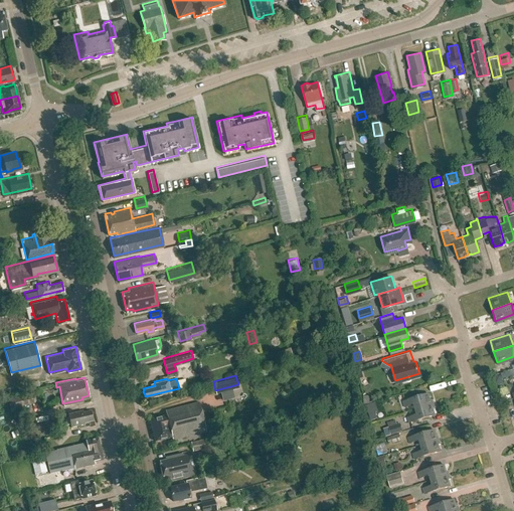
[(37,389),(7,397),(10,406),(39,398),(37,389)]
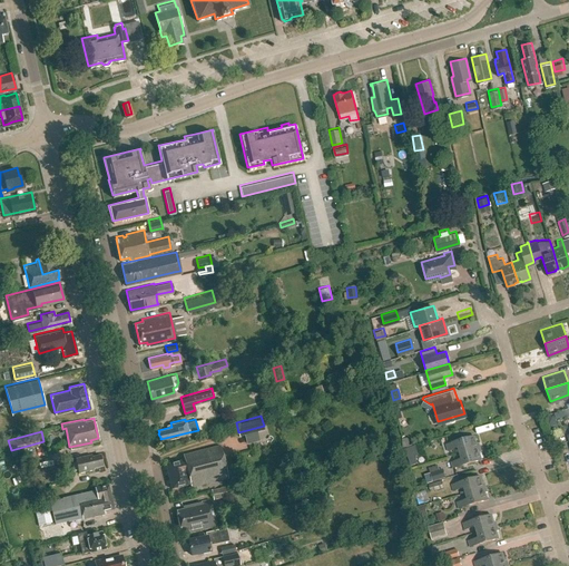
[(457,445),(459,450),(479,445),(478,440),(476,440),(473,433),(444,441),(447,448),(457,445)]
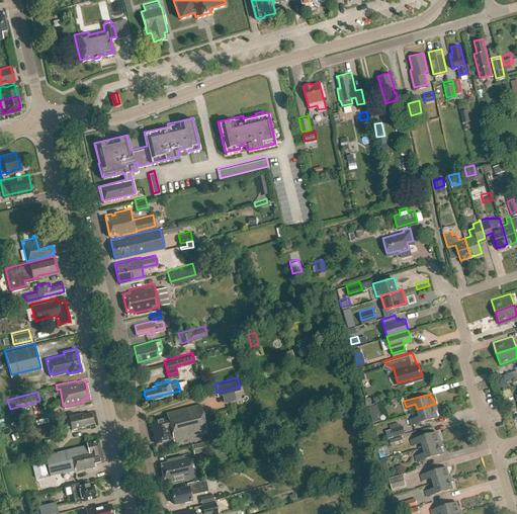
[(187,436),(206,432),(199,402),(166,410),(167,415),(150,420),(155,441),(172,437),(173,440),(187,436)]
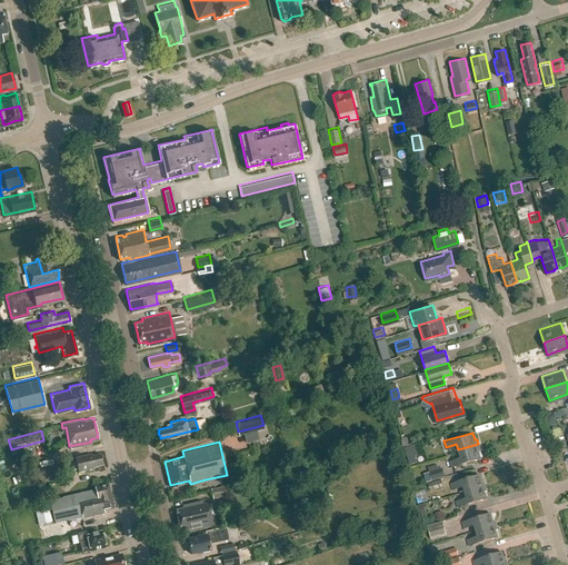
[(415,454),(417,454),(414,442),(407,444),(404,445),(409,462),(416,459),(414,455),(415,454)]
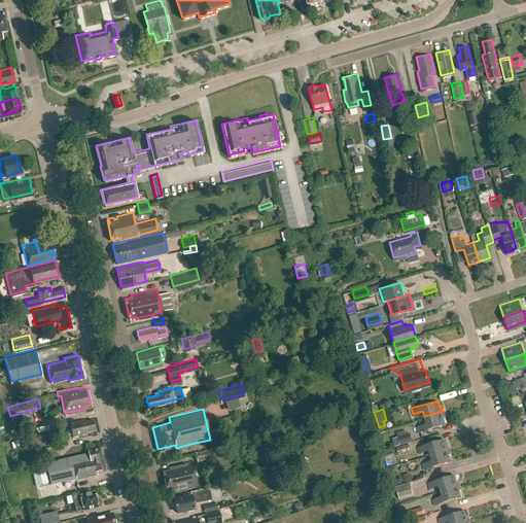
[(443,411),(424,416),(425,421),(416,424),(418,429),(444,422),(443,415),(444,415),(443,411)]
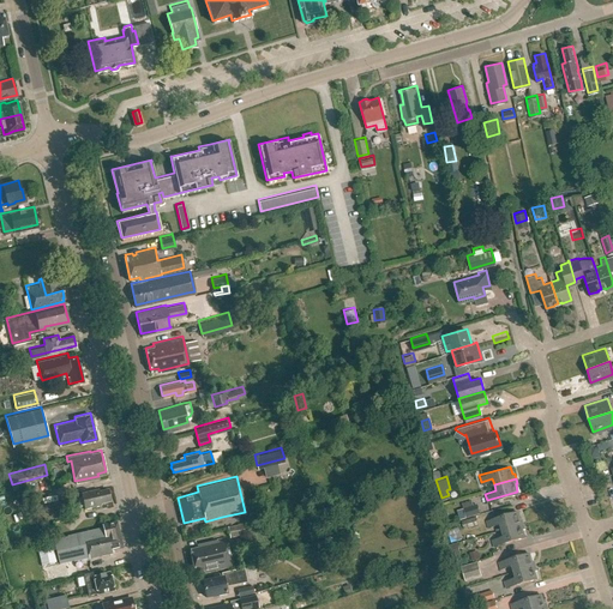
[(98,489),(98,487),(80,490),(80,494),(77,495),(78,502),(83,502),(84,506),(100,502),(101,501),(109,499),(107,487),(98,489)]
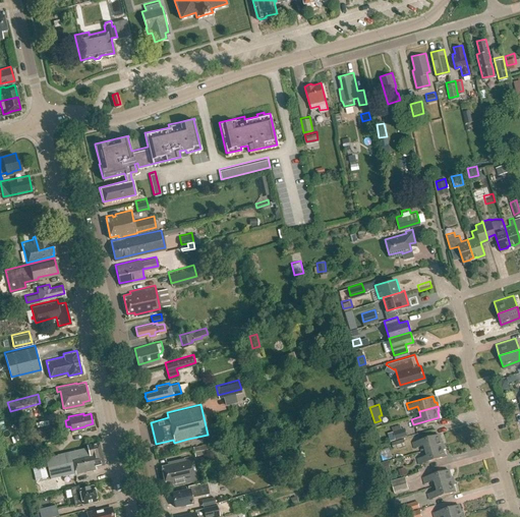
[(400,421),(391,424),(395,437),(406,434),(404,424),(401,425),(400,421)]
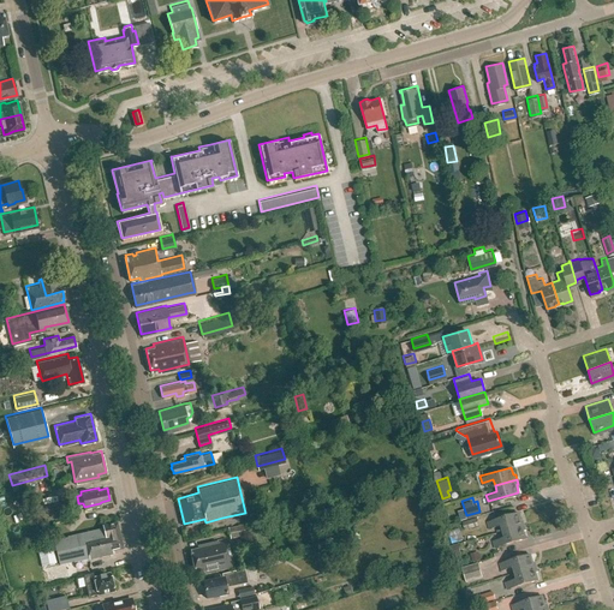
[(53,516),(64,513),(60,500),(49,502),(53,516)]
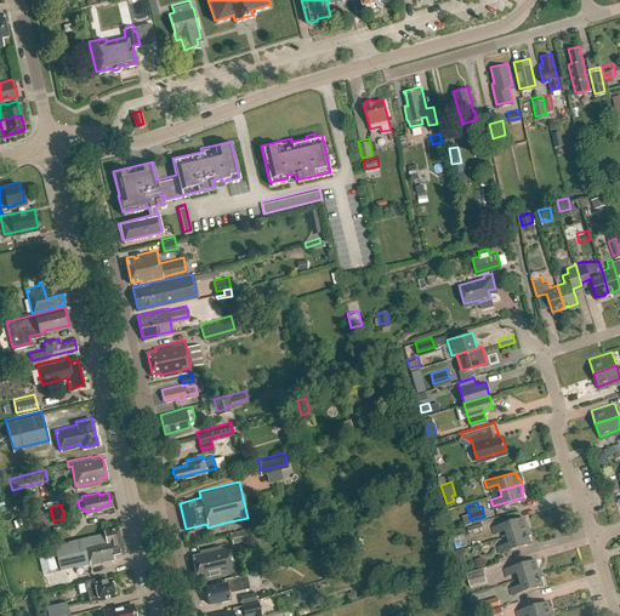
[(50,507),(40,509),(45,524),(53,522),(50,507)]
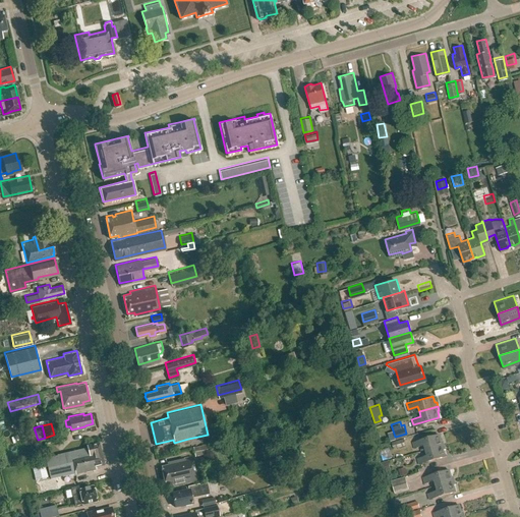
[(423,443),(424,448),(444,443),(442,439),(440,439),(439,433),(412,440),(413,446),(423,443)]
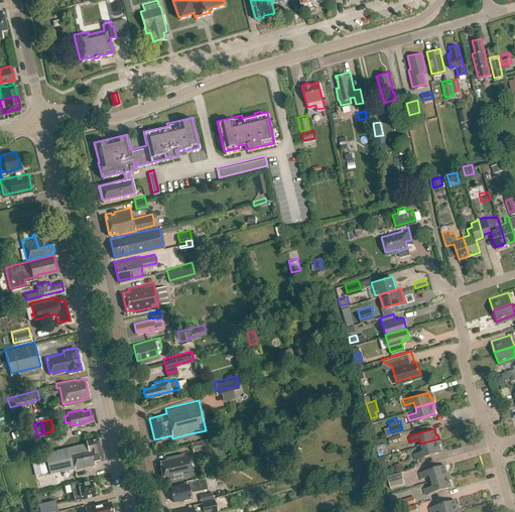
[(398,431),(386,435),(388,441),(400,438),(398,431)]
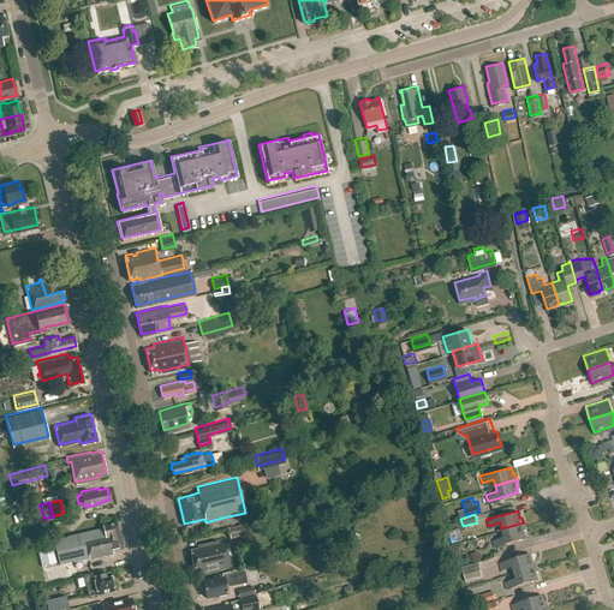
[(53,538),(55,548),(58,562),(72,558),(72,560),(88,556),(112,551),(112,549),(121,546),(123,546),(121,545),(123,545),(117,520),(115,520),(101,524),(102,526),(67,534),(53,538)]
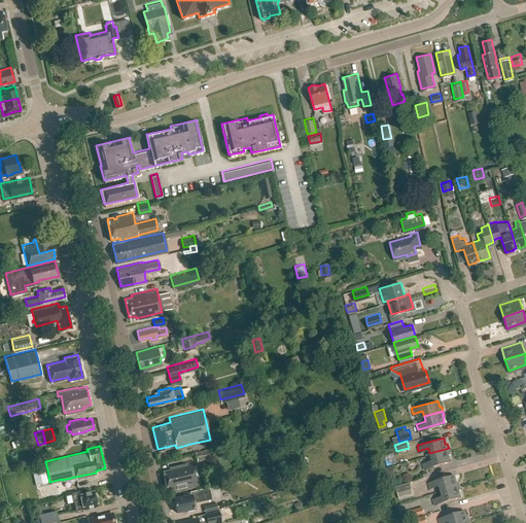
[(208,447),(195,450),(197,459),(210,456),(208,447)]
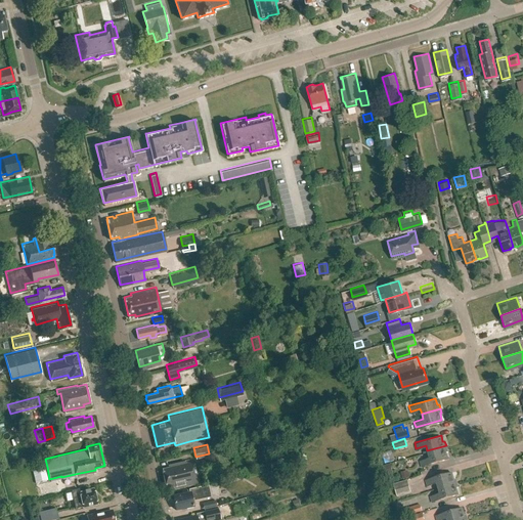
[(447,449),(446,445),(427,450),(429,456),(419,459),(421,464),(447,457),(445,449),(447,449)]
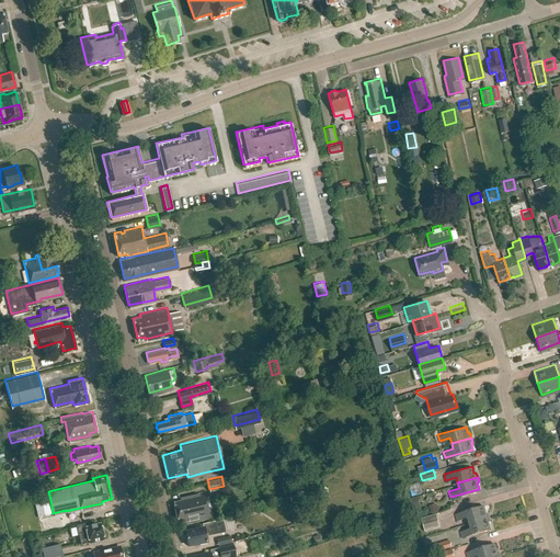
[(210,515),(205,489),(180,496),(180,499),(173,500),(178,521),(185,519),(185,521),(210,515)]
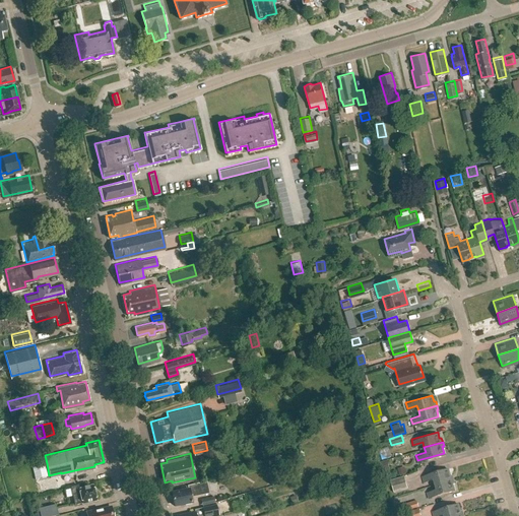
[(44,457),(30,460),(34,476),(47,473),(44,457)]
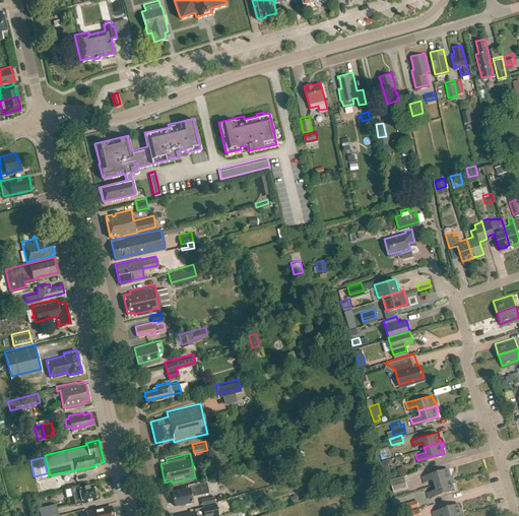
[(433,476),(434,482),(453,476),(451,472),(450,473),(448,466),(422,474),(423,479),(433,476)]
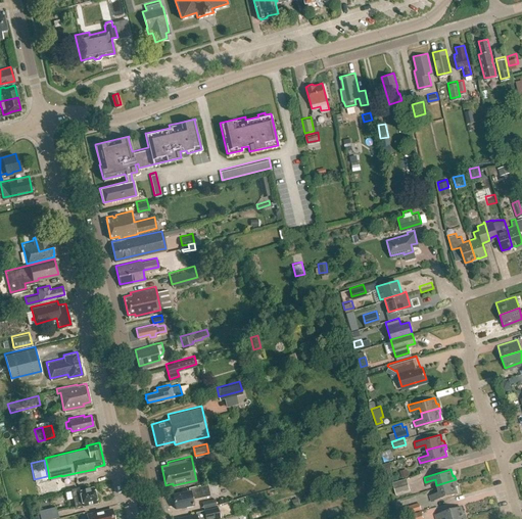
[(406,476),(392,480),(395,492),(410,488),(406,476)]
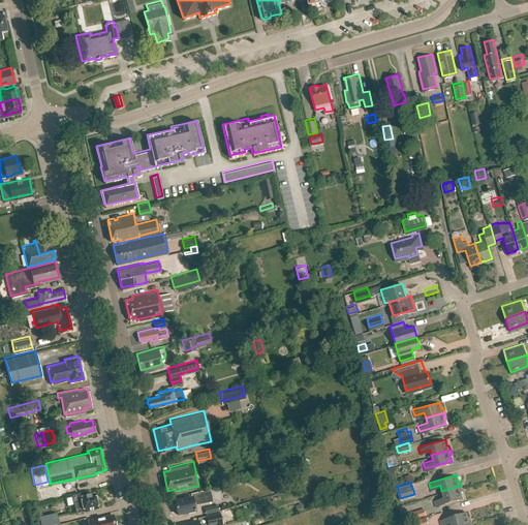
[(461,485),(441,491),(443,496),(433,499),(435,504),(462,496),(460,490),(462,489),(461,485)]
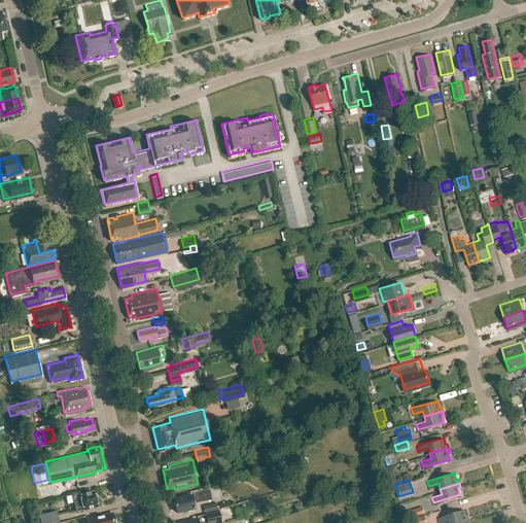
[(189,490),(190,494),(173,497),(176,510),(194,507),(193,500),(211,497),(208,486),(189,490)]
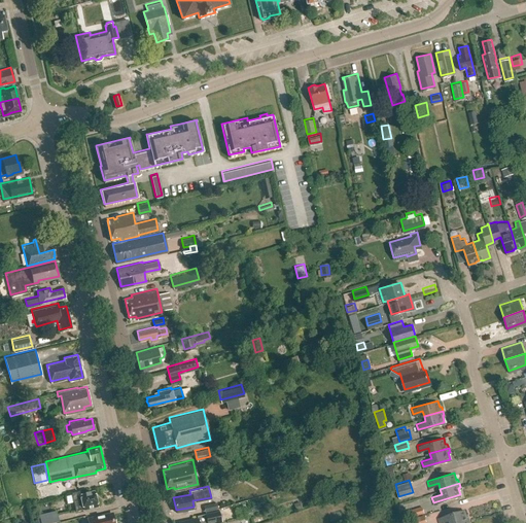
[(97,504),(94,489),(79,492),(78,489),(71,490),(75,509),(82,508),(97,504)]
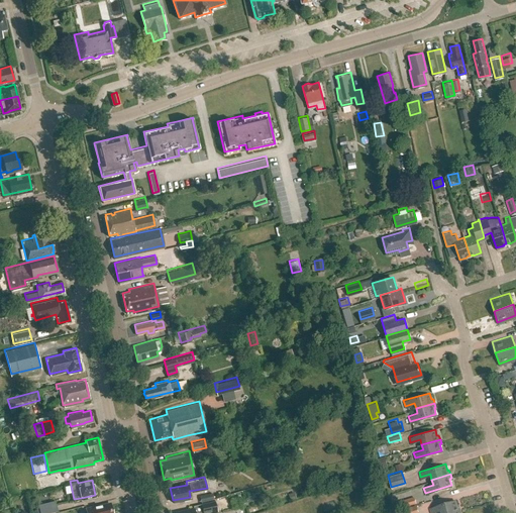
[(413,495),(396,499),(398,506),(415,501),(413,495)]
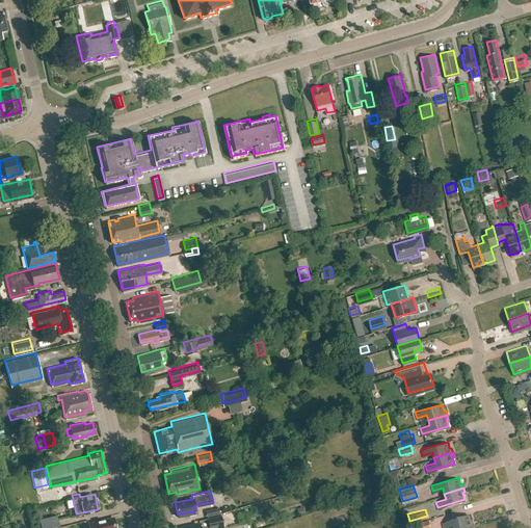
[(42,527),(58,523),(55,511),(38,516),(42,527)]
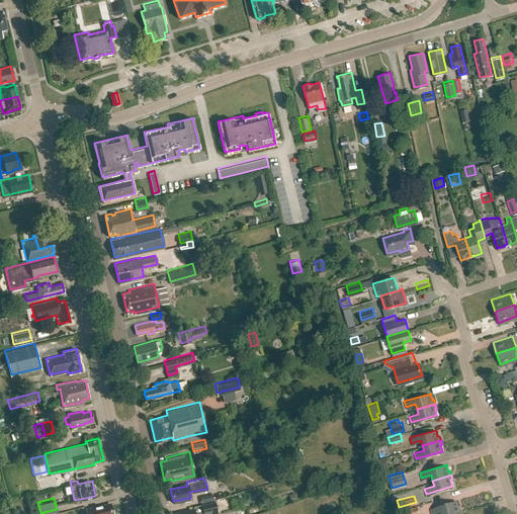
[(202,513),(218,511),(214,499),(192,504),(193,507),(182,510),(182,511),(175,512),(175,513),(202,513)]
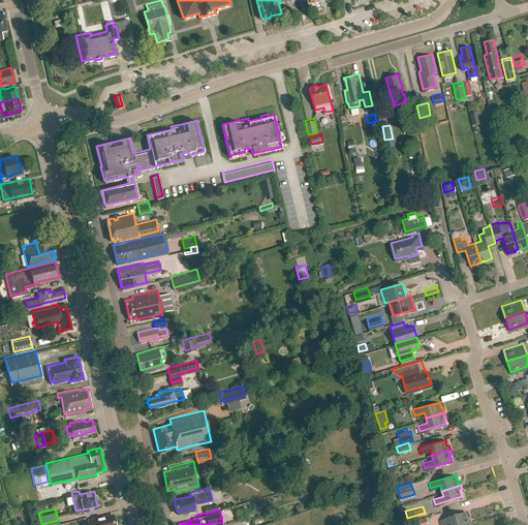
[(451,521),(451,524),(456,524),(471,521),(470,517),(468,518),(466,511),(439,518),(440,524),(451,521)]
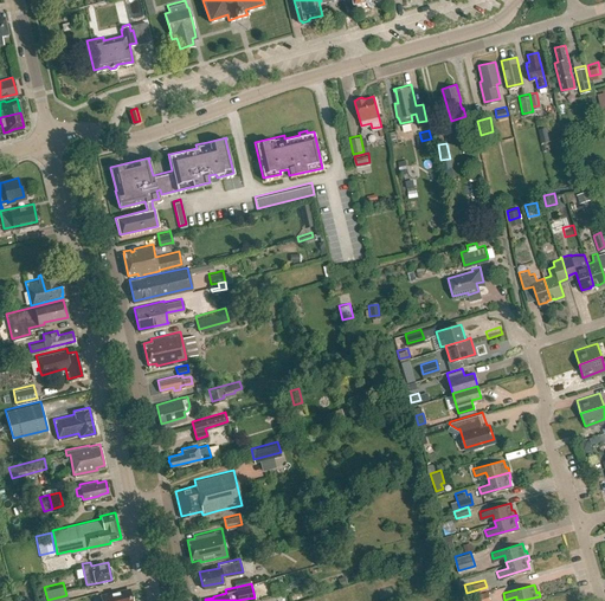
[(100,594),(101,600),(132,600),(133,600),(132,599),(130,596),(128,588),(100,594)]
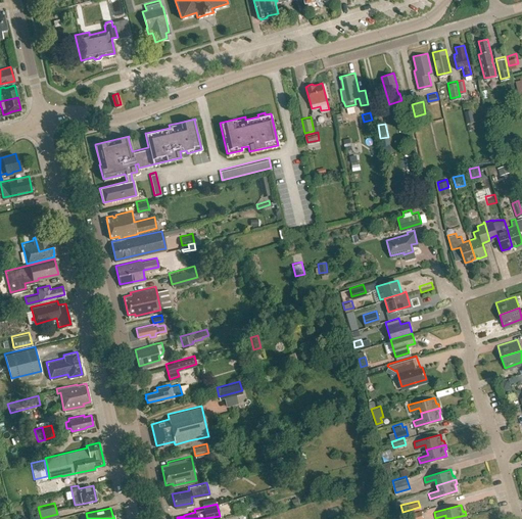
[(421,509),(409,512),(410,518),(419,518),(423,518),(421,509)]
